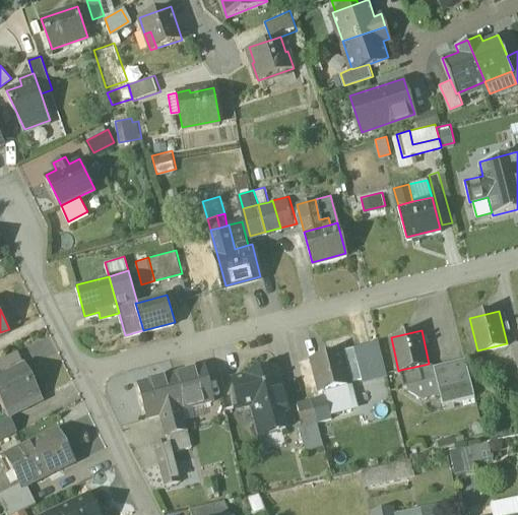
[(379,340),(354,345),(363,377),(363,379),(387,372),(379,340)]
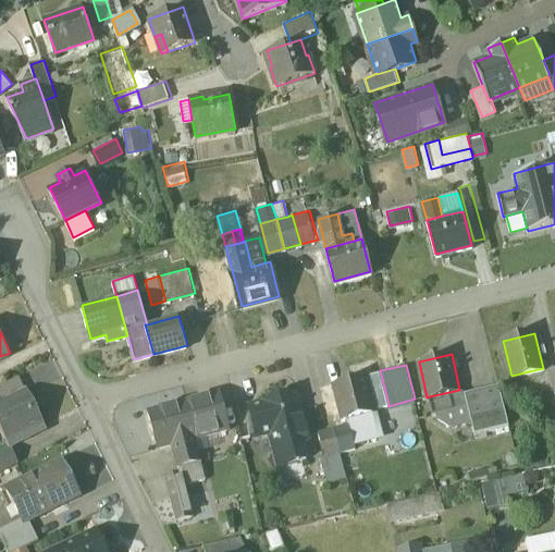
[(367,375),(375,407),(389,404),(380,370),(367,375)]
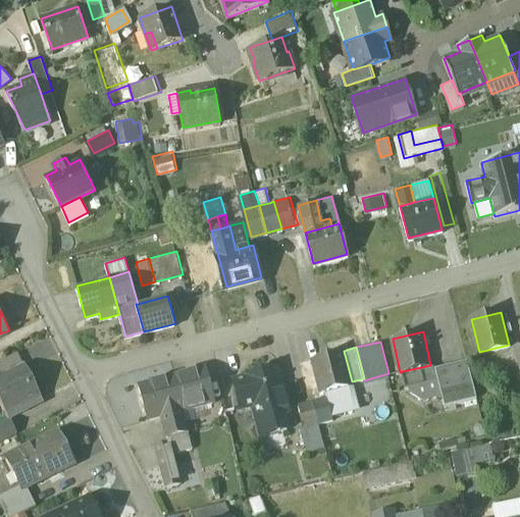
[(0,359),(0,367),(3,374),(24,364),(18,351),(0,359)]
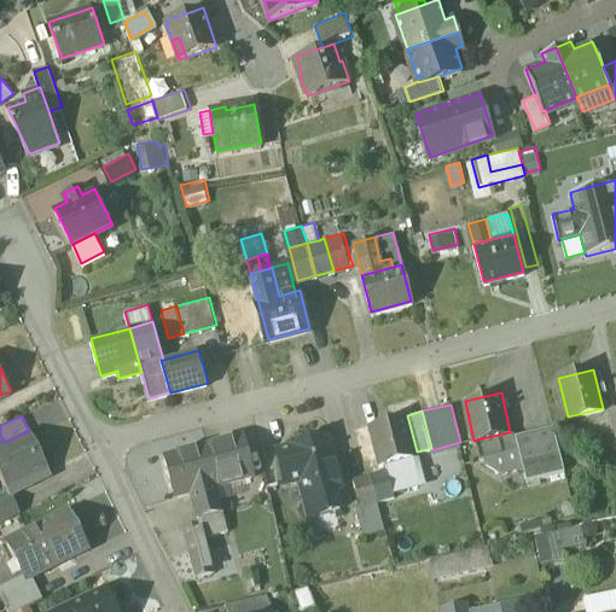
[(407,415),(371,424),(381,465),(387,464),(418,455),(417,452),(407,415)]
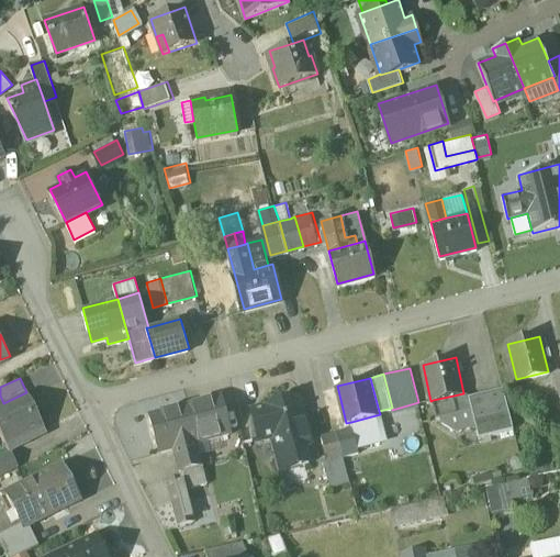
[(472,408),(481,437),(515,429),(504,388),(470,397),(472,408)]
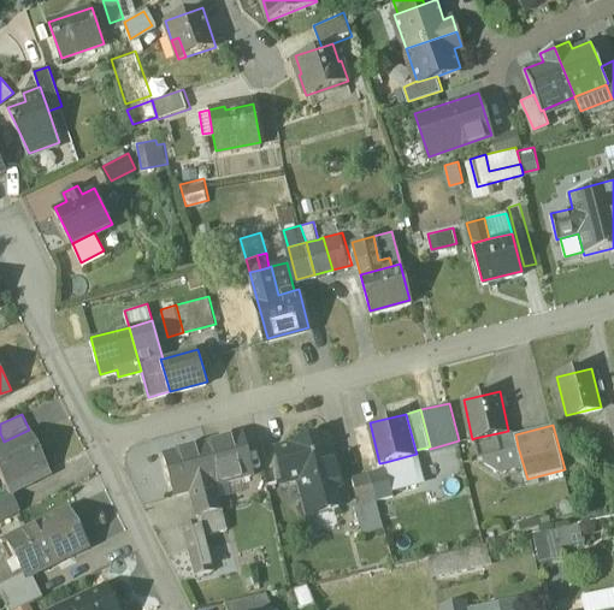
[(4,442),(0,443),(0,469),(7,484),(9,484),(48,465),(31,428),(29,430),(4,442)]
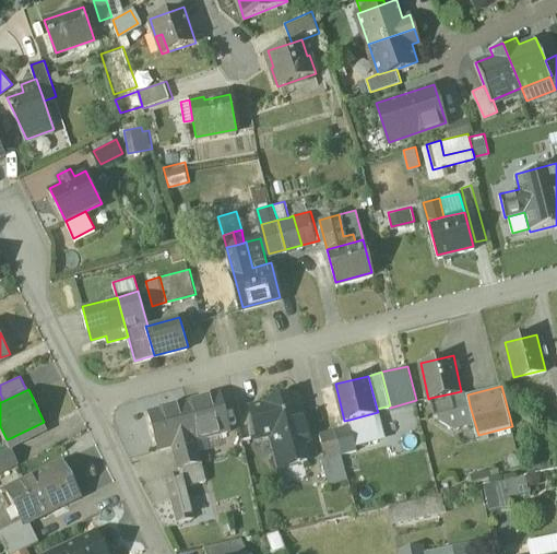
[(451,393),(454,409),(470,405),(467,395),(461,391),(451,393)]
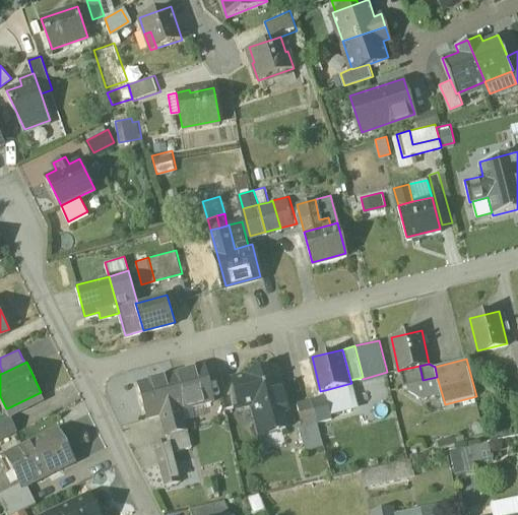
[(256,416),(260,434),(286,427),(282,410),(289,408),(278,365),(244,374),(245,375),(233,378),(240,405),(252,403),(255,416),(256,416)]
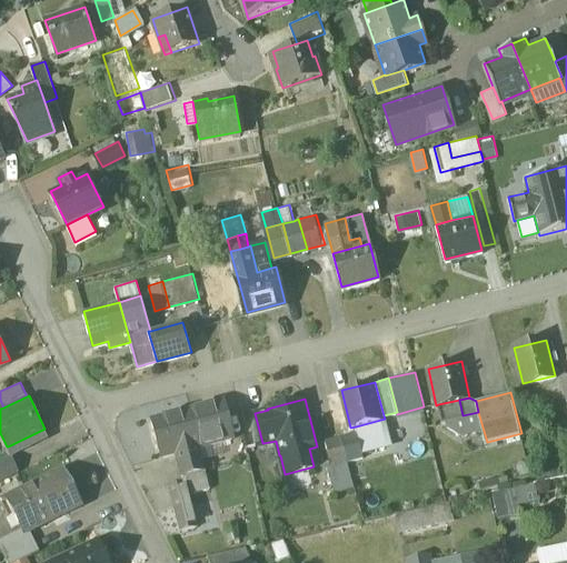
[(222,400),(191,408),(201,445),(232,436),(222,400)]
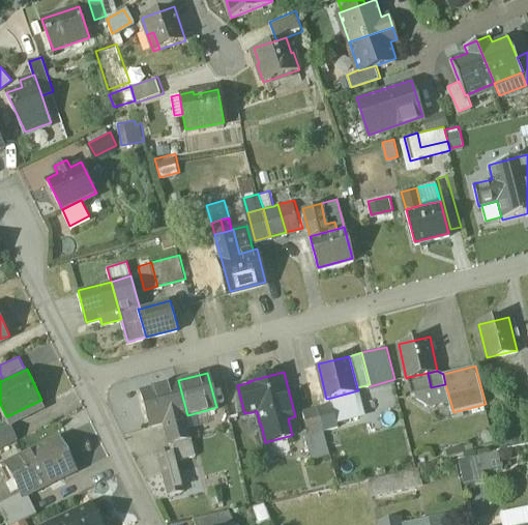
[(431,387),(428,373),(408,377),(411,392),(431,387)]
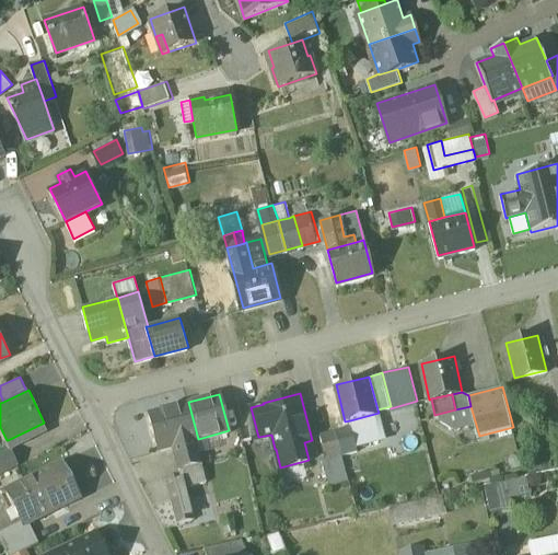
[(179,469),(187,466),(202,463),(197,439),(198,439),(188,402),(149,412),(159,449),(174,444),(181,442),(183,452),(176,453),(179,469)]
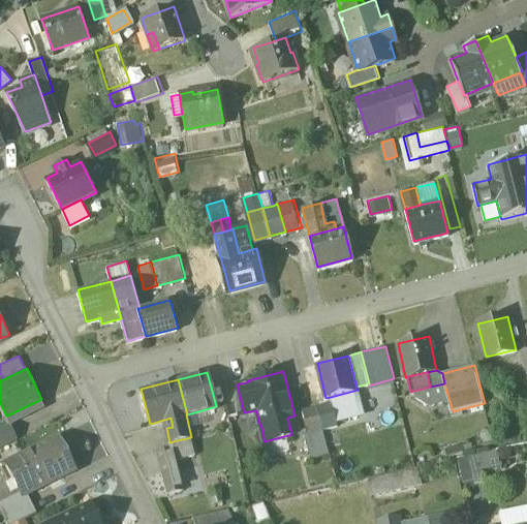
[(358,390),(331,397),(333,402),(337,418),(364,410),(359,390),(358,390)]
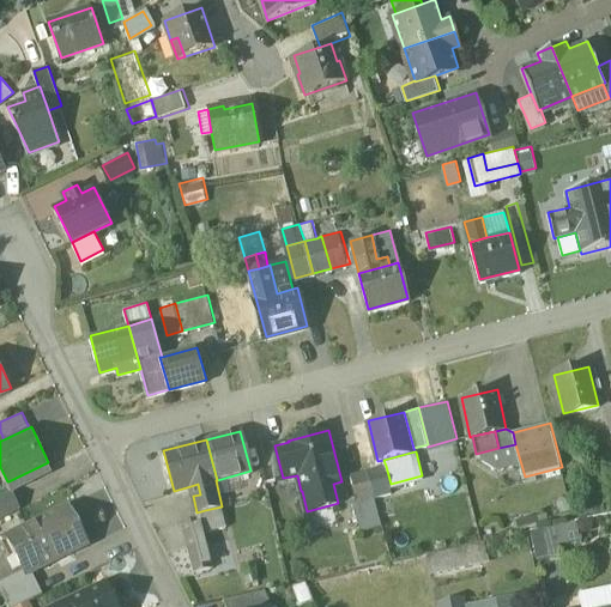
[(48,462),(8,481),(12,487),(52,468),(48,462)]
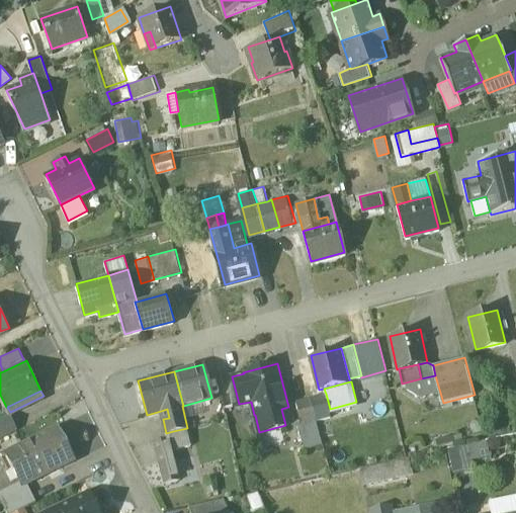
[(326,394),(310,398),(316,420),(331,416),(330,409),(326,394)]
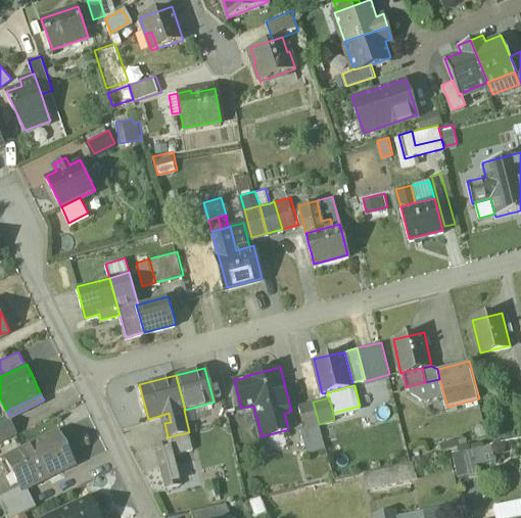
[(304,427),(319,424),(313,402),(298,405),(304,426),(304,427)]
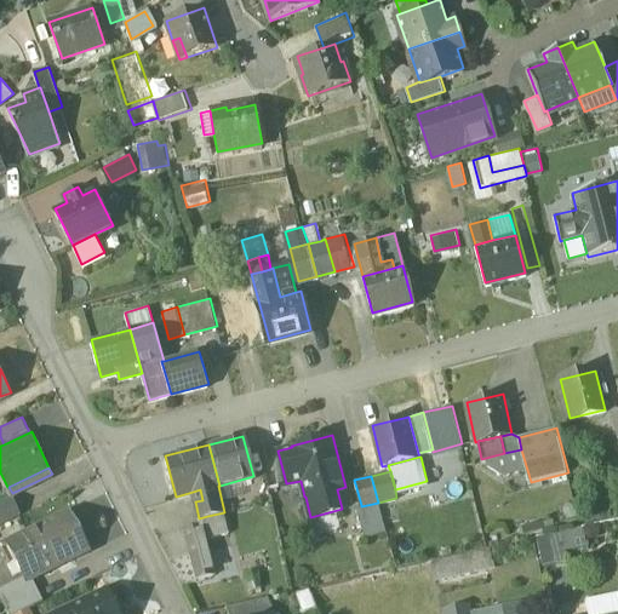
[(0,499),(0,522),(21,512),(12,494),(0,499)]
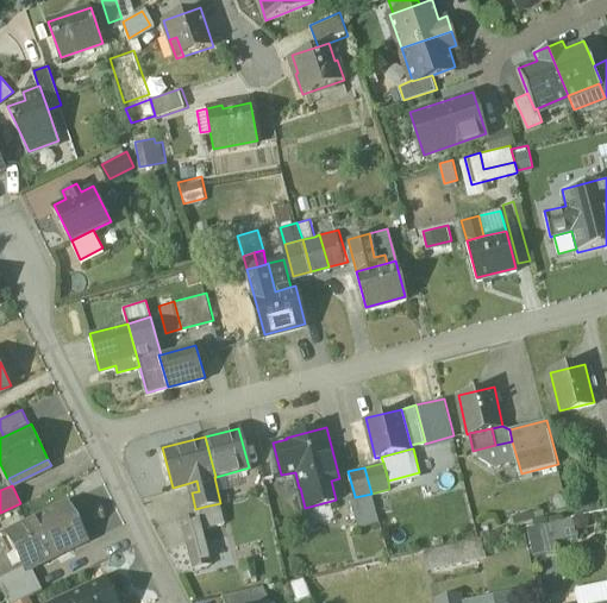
[(371,494),(377,512),(402,506),(398,487),(389,489),(371,494)]
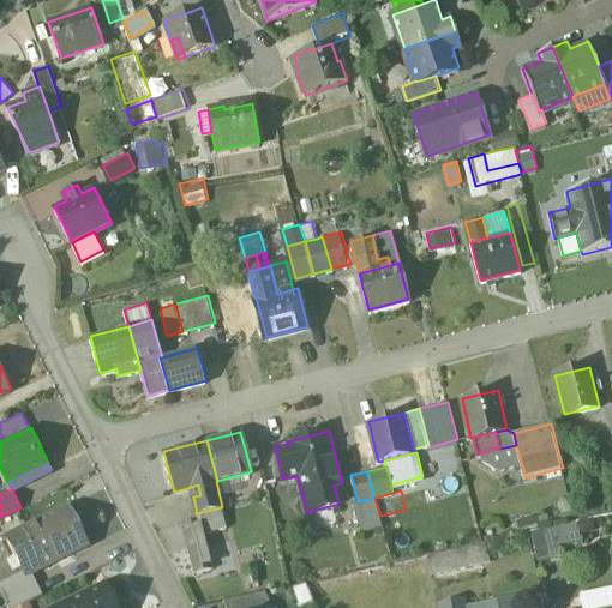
[(353,501),(359,522),(381,516),(375,498),(358,501),(358,500),(353,501)]
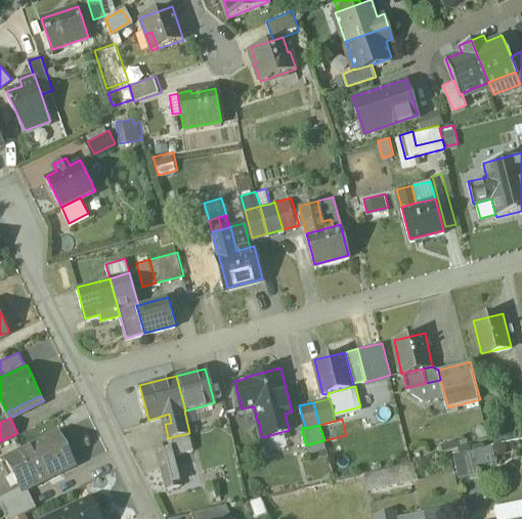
[(59,431),(17,451),(30,476),(34,484),(75,464),(59,431)]
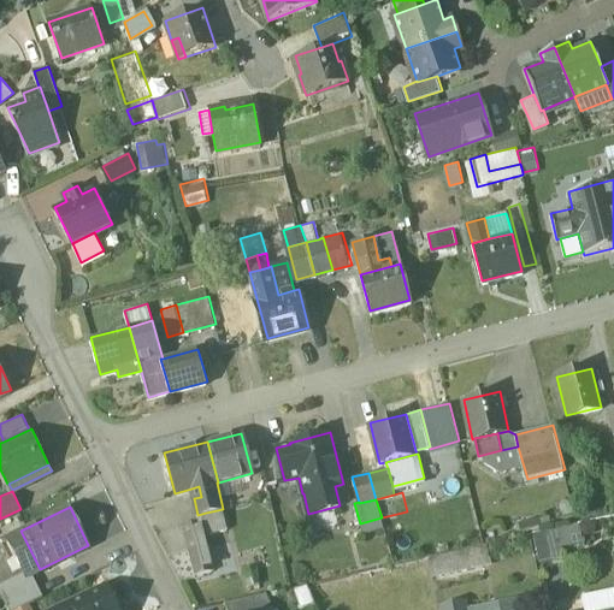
[(228,527),(223,509),(206,513),(211,532),(228,527)]
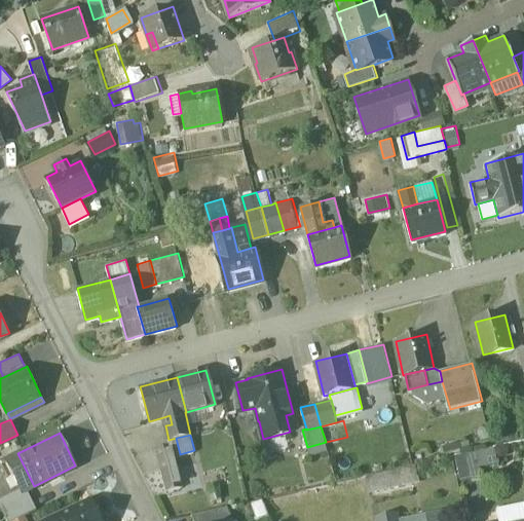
[(326,442),(307,447),(309,455),(328,450),(326,442)]
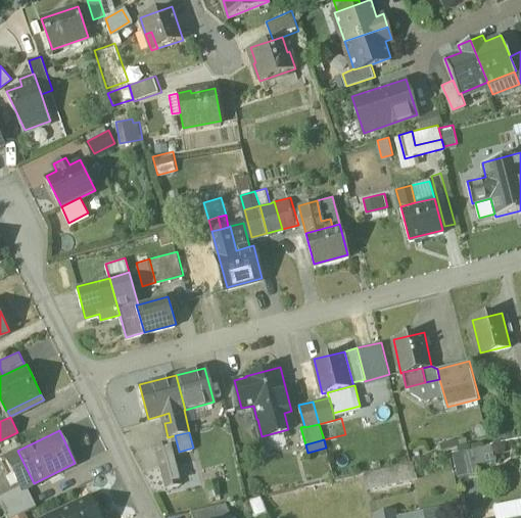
[(155,445),(167,487),(181,483),(170,441),(155,445)]
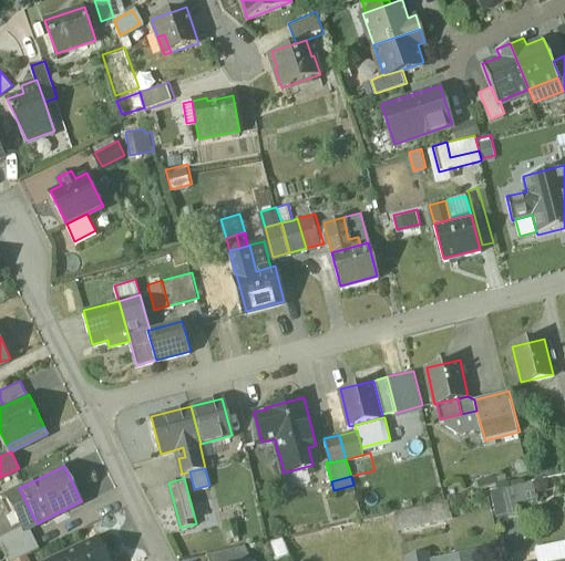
[(536,478),(514,482),(519,500),(540,496),(536,478)]
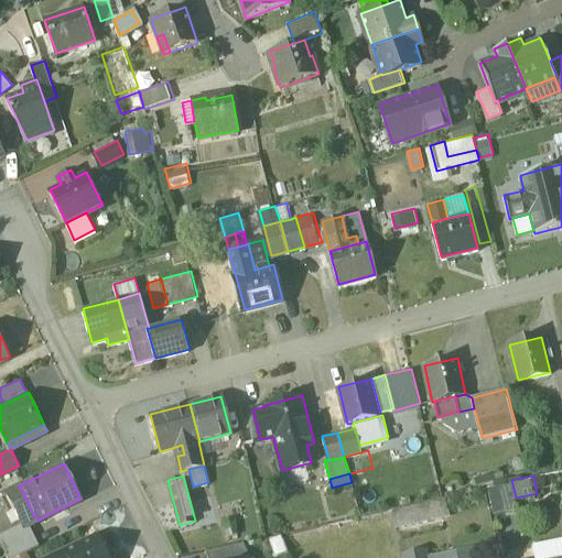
[(517,509),(516,498),(511,480),(488,485),(493,511),(517,509)]
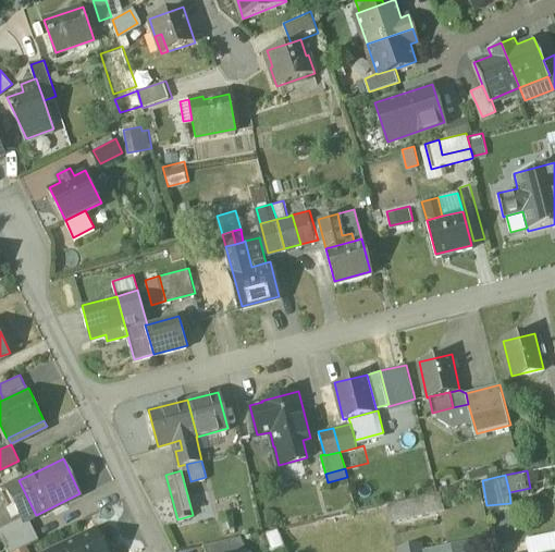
[(21,512),(32,506),(19,480),(8,486),(21,512)]
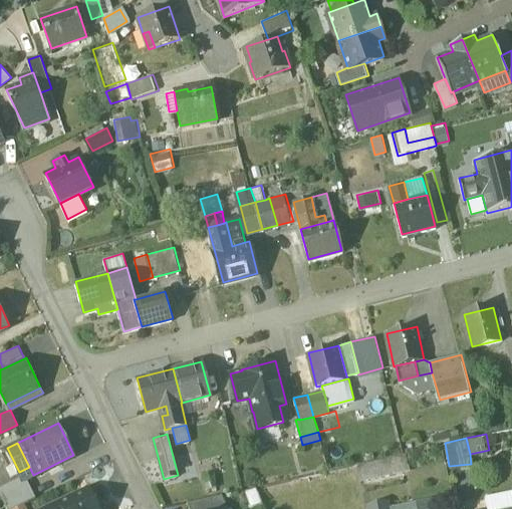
[(359,463),(362,478),(405,469),(401,454),(359,463)]
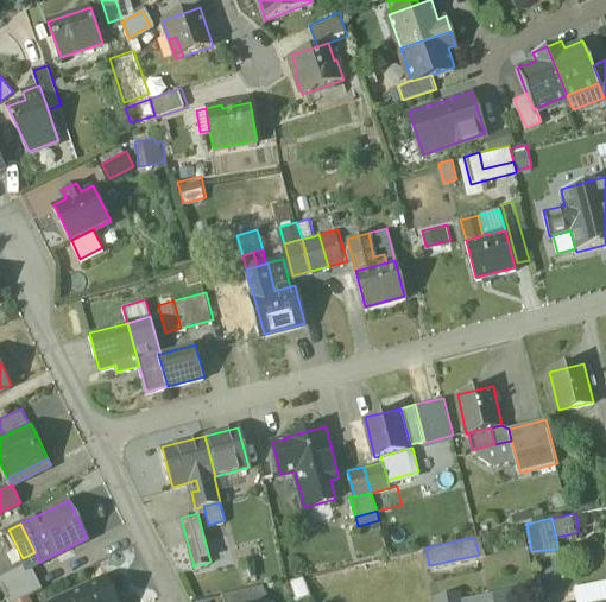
[(0,575),(0,578),(12,601),(31,593),(43,587),(31,561),(0,575)]
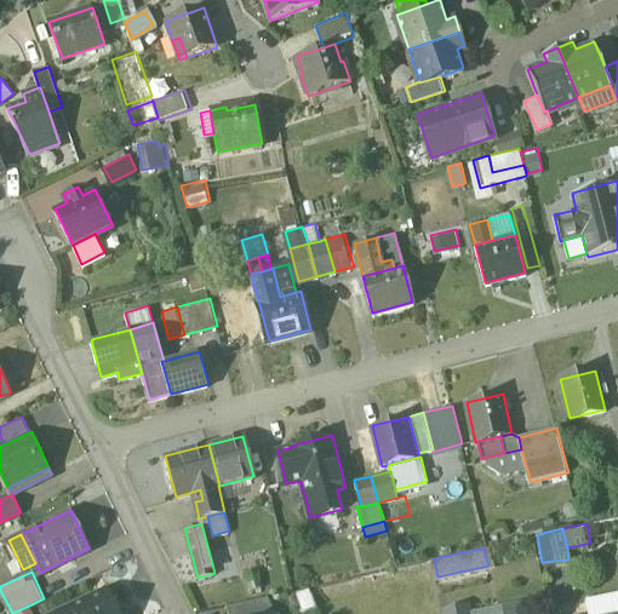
[(121,613),(109,587),(70,607),(74,613),(121,613)]
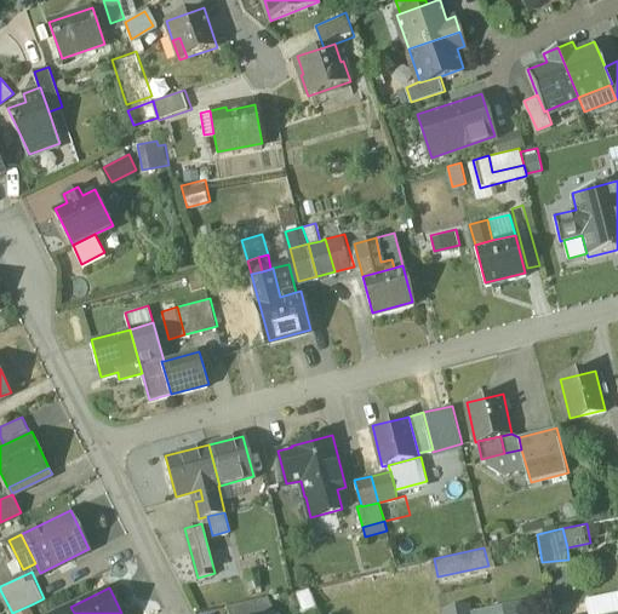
[(617,589),(585,597),(589,610),(589,613),(601,613),(617,609),(617,589)]
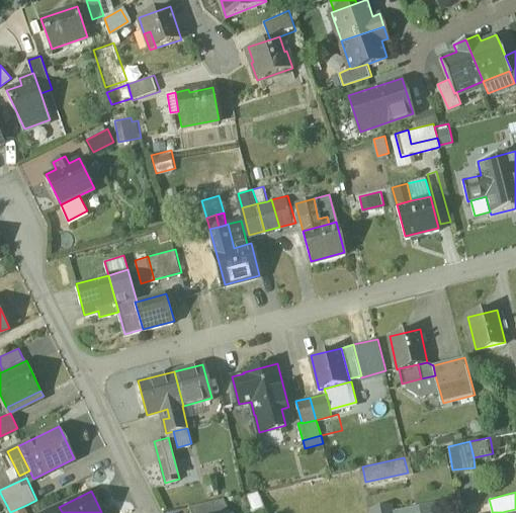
[(188,505),(192,512),(225,512),(231,510),(225,497),(188,505)]
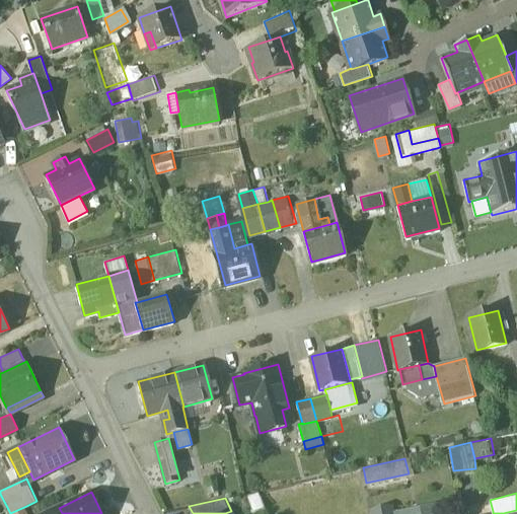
[(440,513),(438,503),(421,506),(422,513),(440,513)]
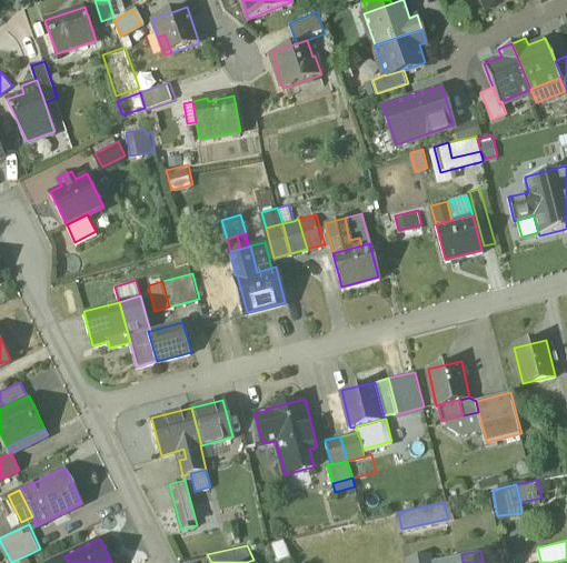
[(409,556),(410,562),(429,562),(430,562),(428,552),(409,556)]
